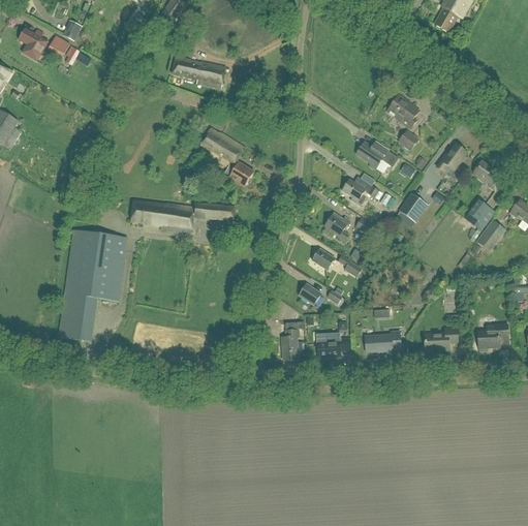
[(187,3),(183,0),(168,0),(154,21),(167,31),(187,3)]
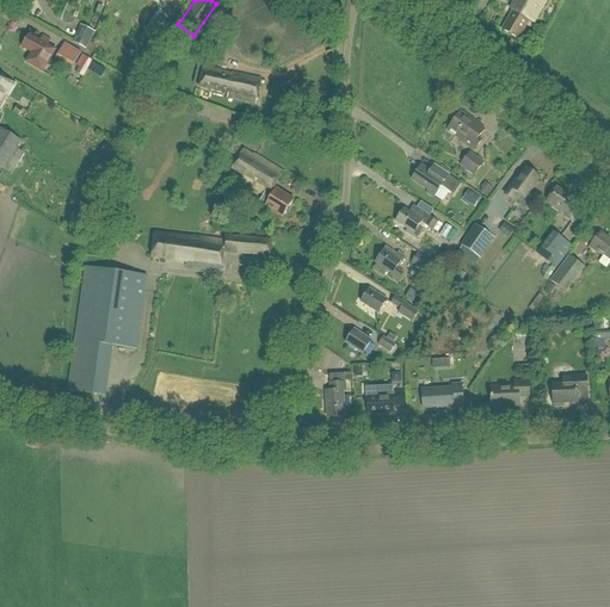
[(511,0),(509,6),(512,8),(501,28),(517,36),(528,18),(533,20),(543,0),(511,0)]
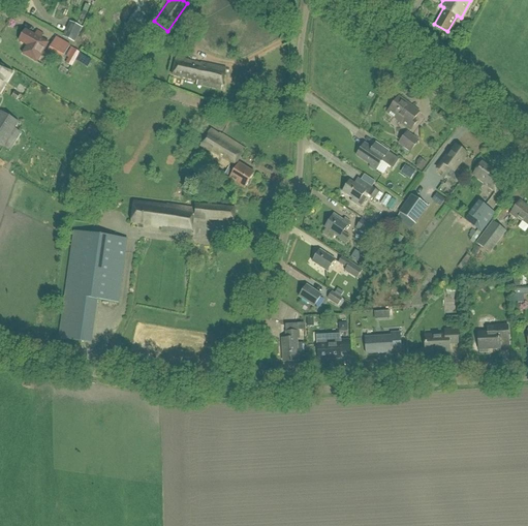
[(82,26),(70,20),(62,34),(73,40),(82,26)]
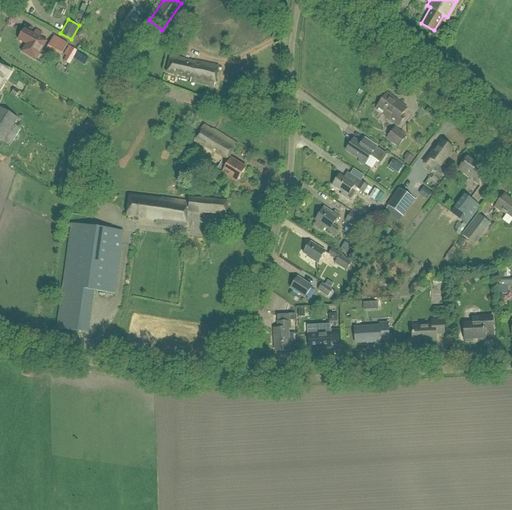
[(33,32),(24,26),(17,37),(25,42),(21,50),(35,58),(46,39),(39,35),(41,31),(35,28),(33,32)]
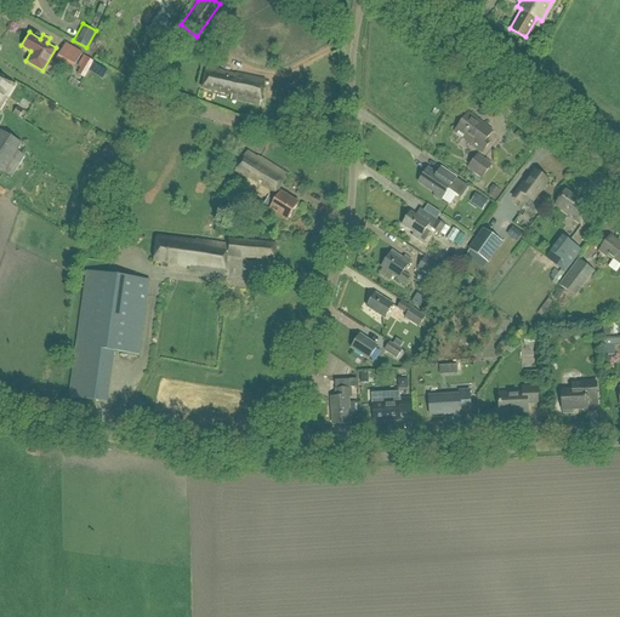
[(211,46),(198,39),(193,52),(205,58),(211,46)]
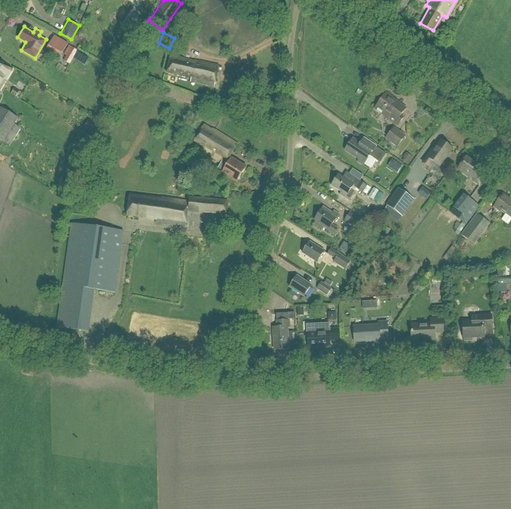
[(67,42),(53,34),(46,47),(59,55),(67,42)]
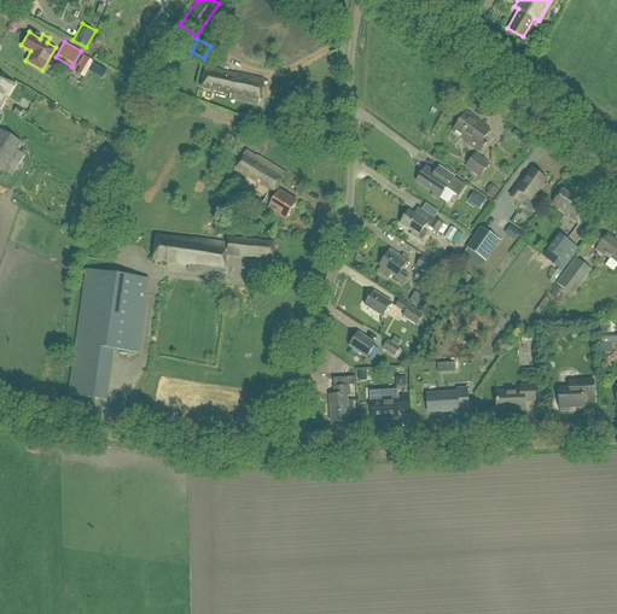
[(263,76),(204,64),(201,85),(230,92),(228,97),(257,103),(263,76)]
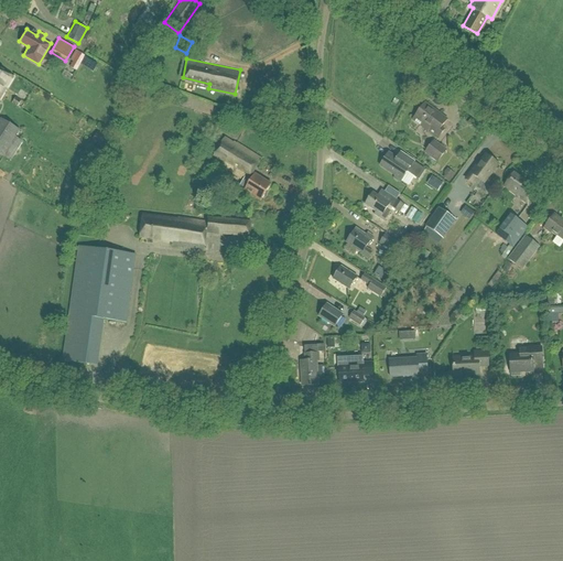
[(0,95),(13,75),(0,67),(0,95)]
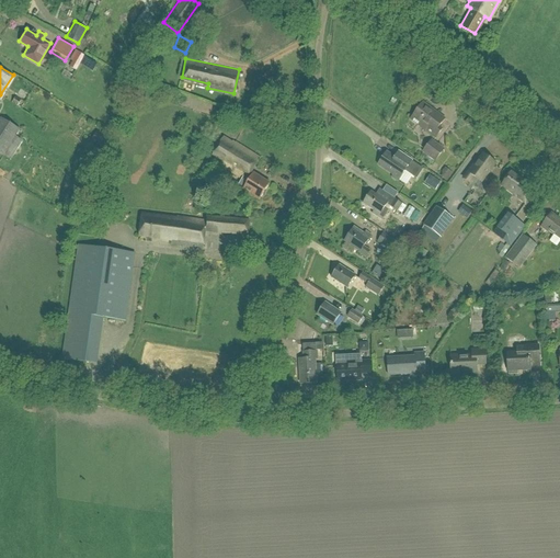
[(422,100),(411,115),(409,117),(424,128),(425,128),(435,136),(442,127),(438,125),(444,117),(422,101),(422,100)]
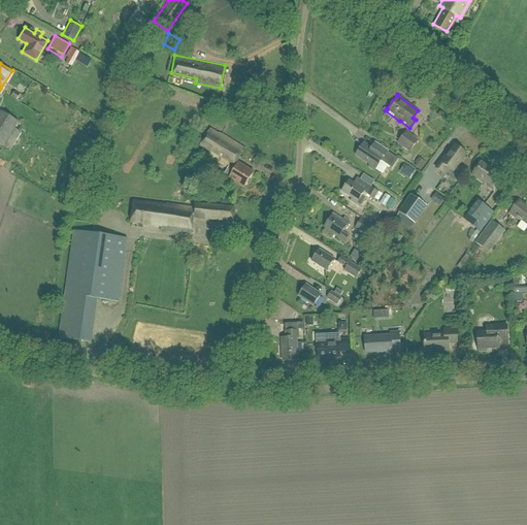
[(18,120),(0,108),(0,142),(9,148),(21,129),(14,125),(18,120)]
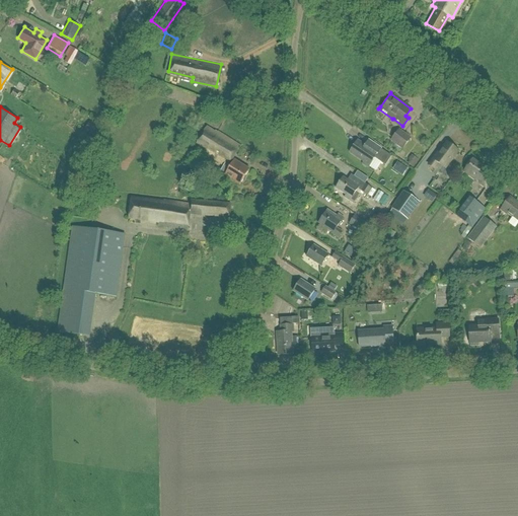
[(252,117),(236,111),(233,118),(244,123),(245,125),(248,127),(252,117)]
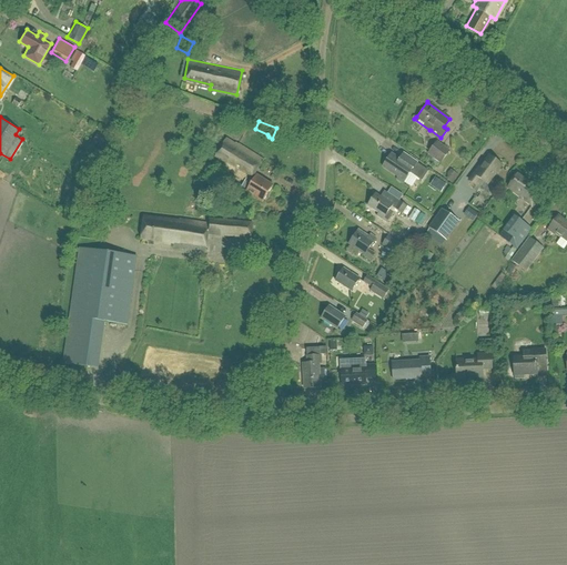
[(236,143),(225,137),(213,157),(224,164),(223,165),(244,179),(241,184),(246,188),(245,190),(262,200),(272,183),(254,172),(263,158),(236,142),(236,143)]
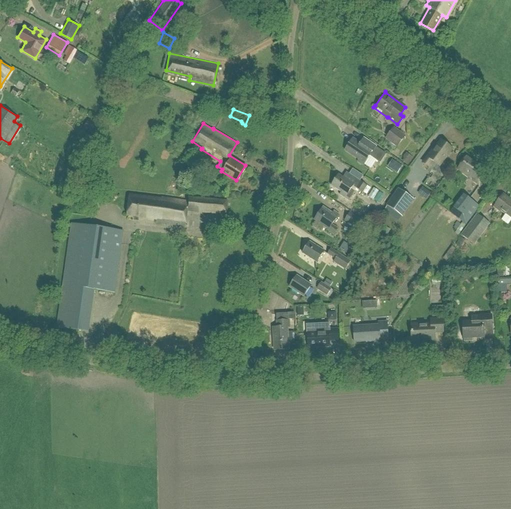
[(404,134),(393,125),(385,136),(390,140),(388,143),(393,147),(395,144),(396,145),(404,134)]
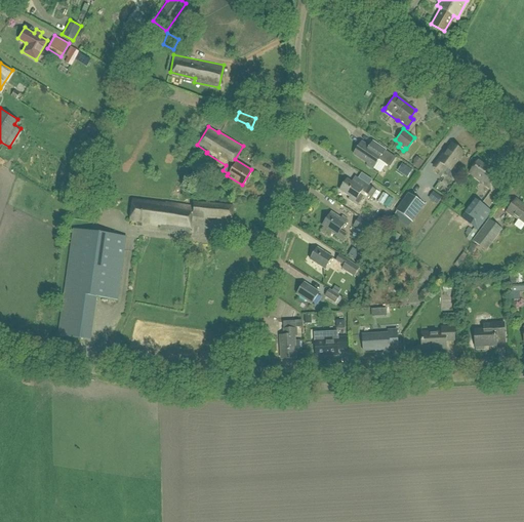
[(361,139),(353,152),(367,162),(365,163),(371,168),(378,158),(388,164),(393,155),(385,149),(385,148),(378,144),(375,149),(361,139)]
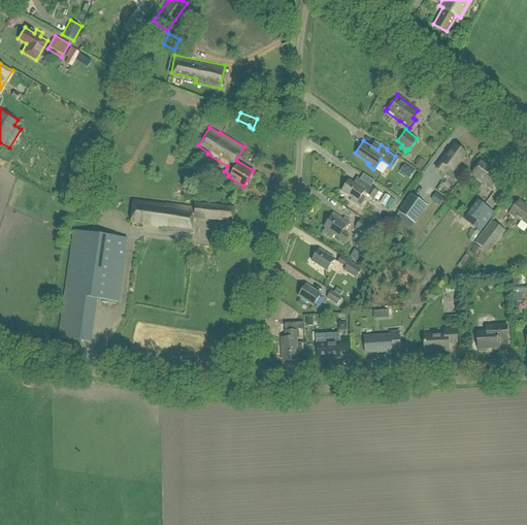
[(465,152),(454,143),(443,157),(442,156),(435,165),(441,170),(446,164),(453,169),(465,152)]
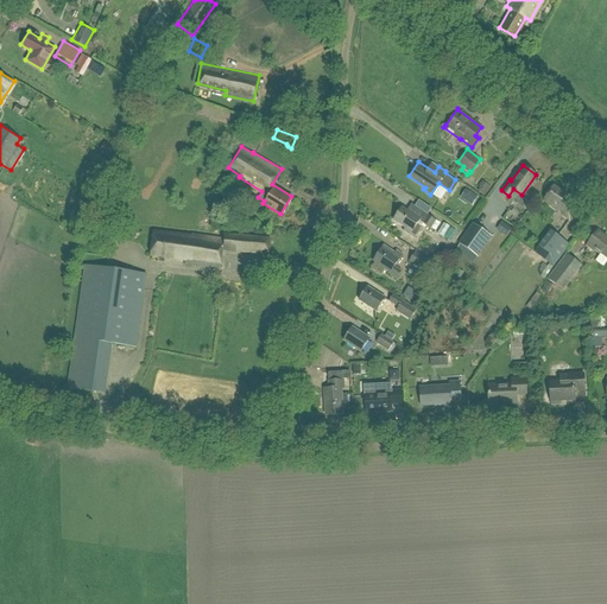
[(486,194),(493,184),(487,180),(481,190),(486,194)]
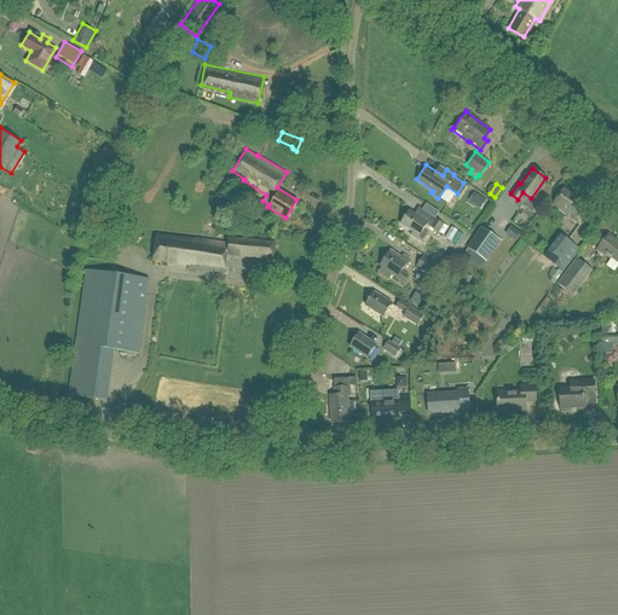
[(577,197),(562,187),(552,202),(578,221),(591,206),(578,195),(577,197)]
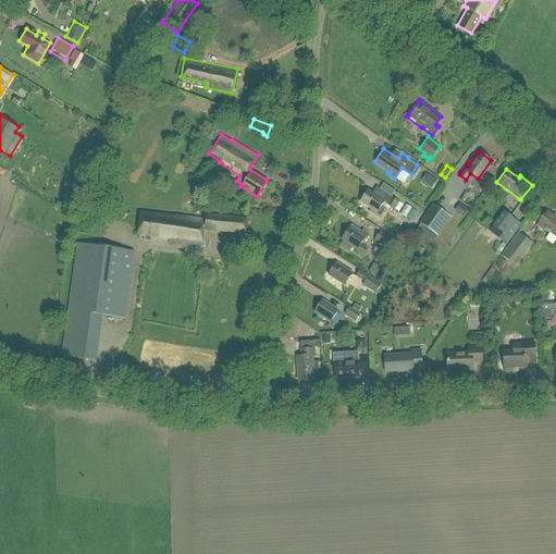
[(394,189),(383,182),(379,187),(375,185),(372,191),(367,187),(359,199),(370,207),(368,210),(378,217),(384,207),(381,205),(383,201),(393,208),(398,200),(391,195),(394,189)]
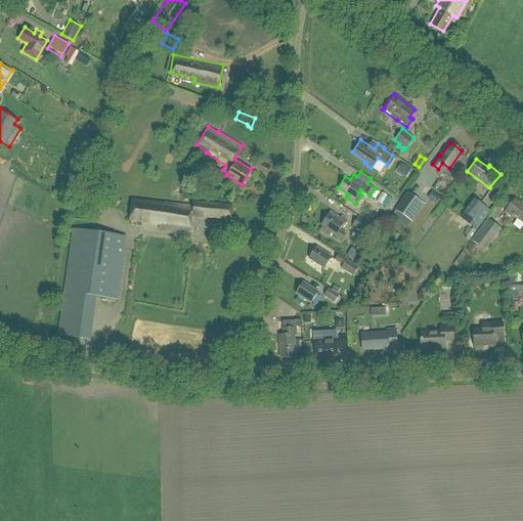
[(448,182),(440,178),(437,185),(445,189),(448,182)]
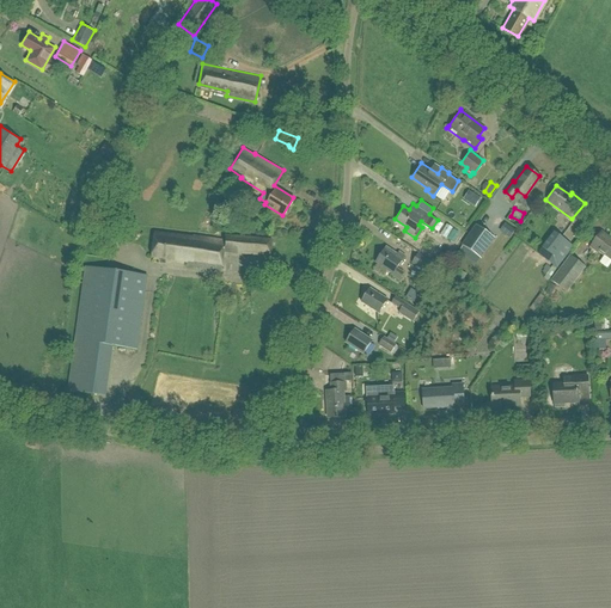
[(450,237),(454,225),(447,222),(443,233),(450,237)]
